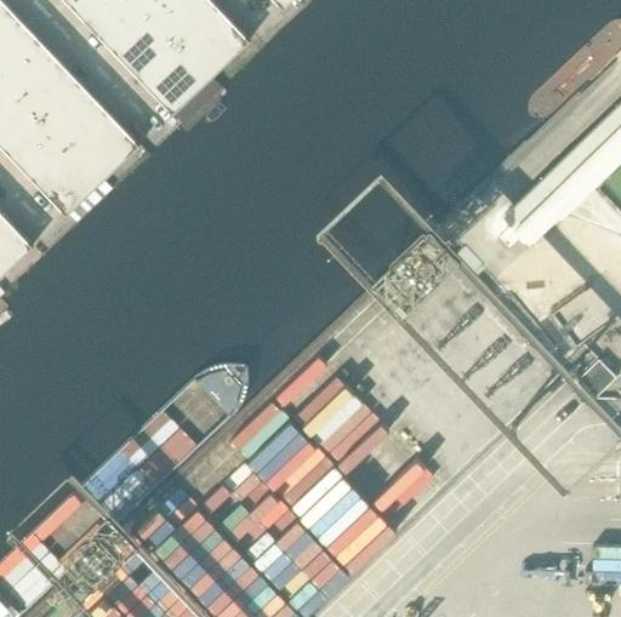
[(0,0),(0,147),(66,217),(140,147),(0,0)]
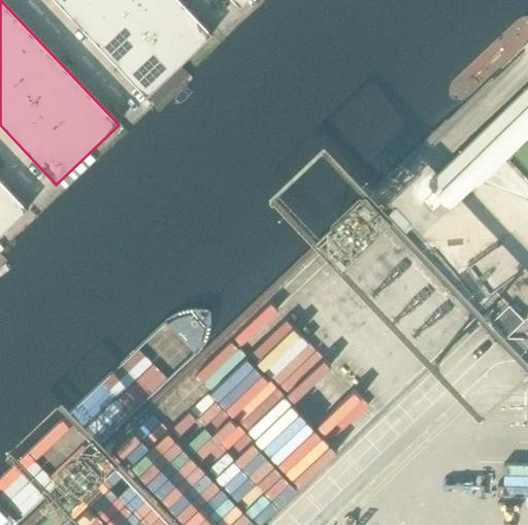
[(53,0),(147,98),(212,36),(178,0),(53,0)]
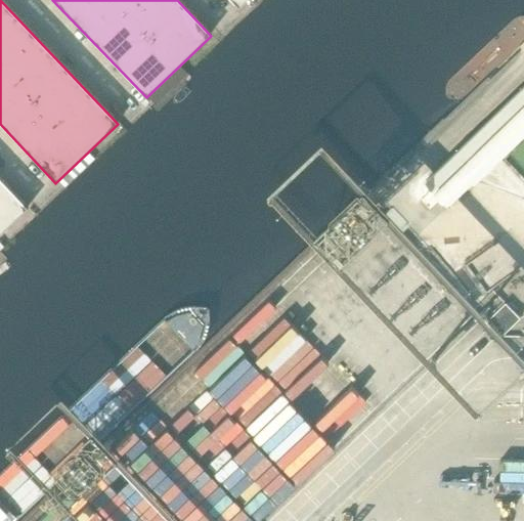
[(229,0),(238,9),(248,0),(229,0)]
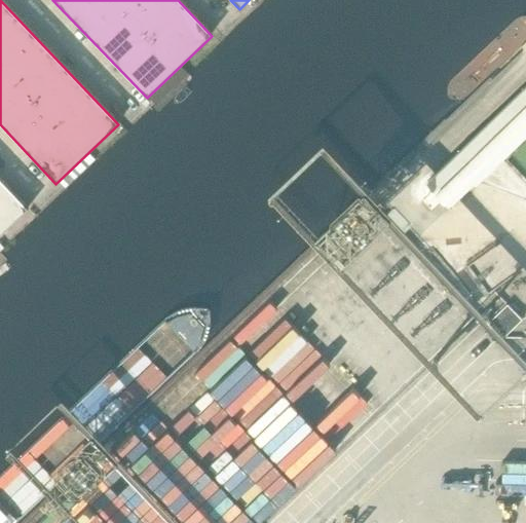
[(449,203),(525,128),(525,88),(428,183),(449,203)]
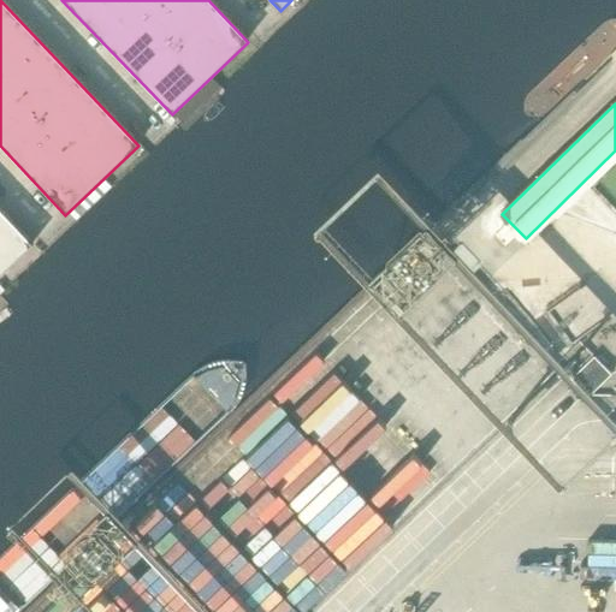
[(0,277),(33,245),(0,211),(0,277)]
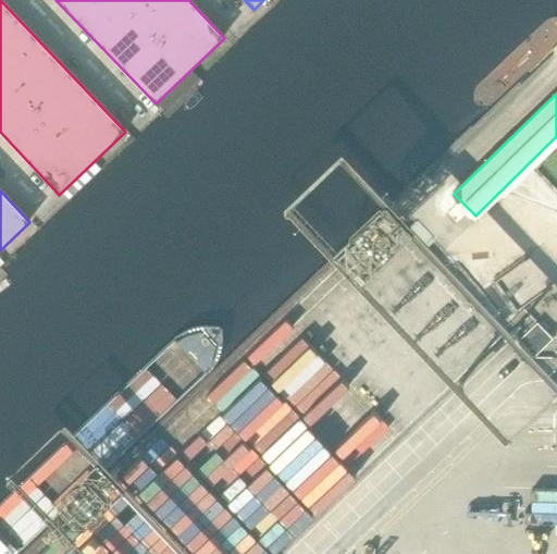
[(533,360),(553,341),(536,324),(518,344),(533,360)]
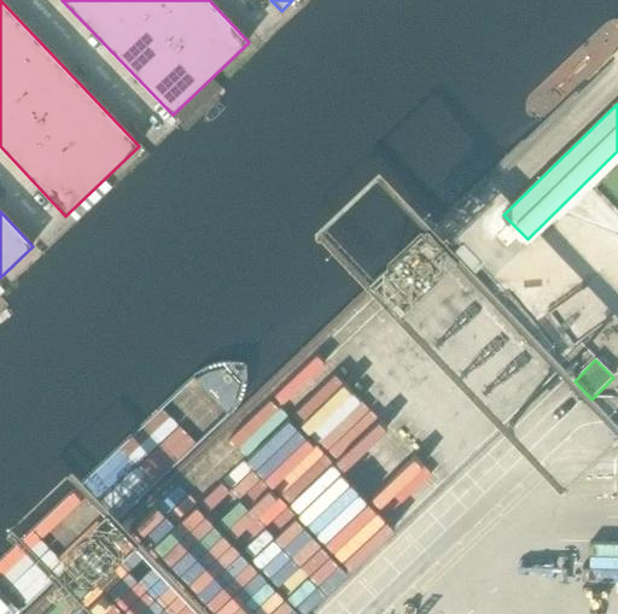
[(295,422),(313,443),(336,422),(319,402),(295,422)]
